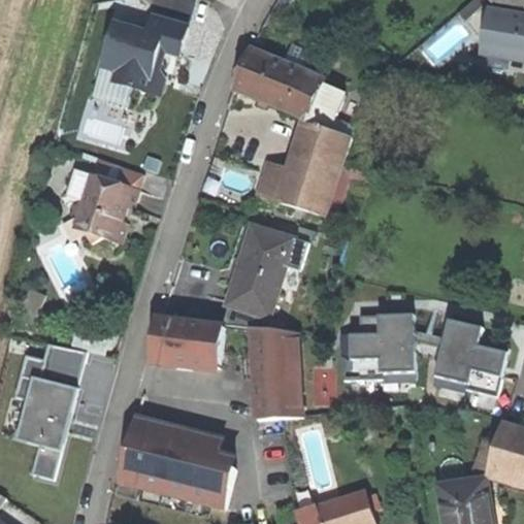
[(488,0),(491,3),(489,9),(523,13),(523,4),(523,0),(488,0)]
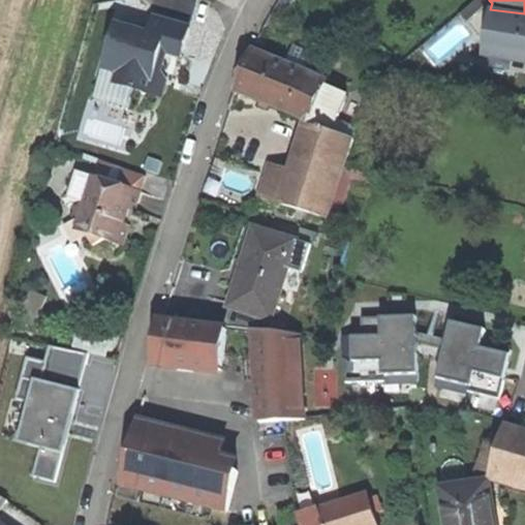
[(524,13),(490,9),(487,8),(481,54),(524,59),(524,13)]
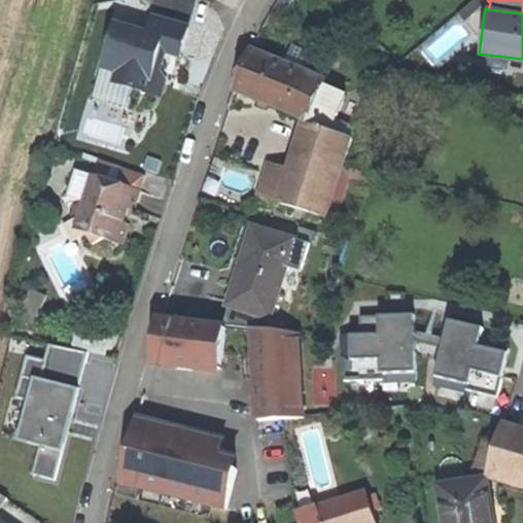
[(181,46),(187,23),(152,12),(147,30),(115,21),(103,65),(117,69),(113,80),(135,86),(160,94),(165,76),(157,61),(160,47),(179,54),(181,46)]
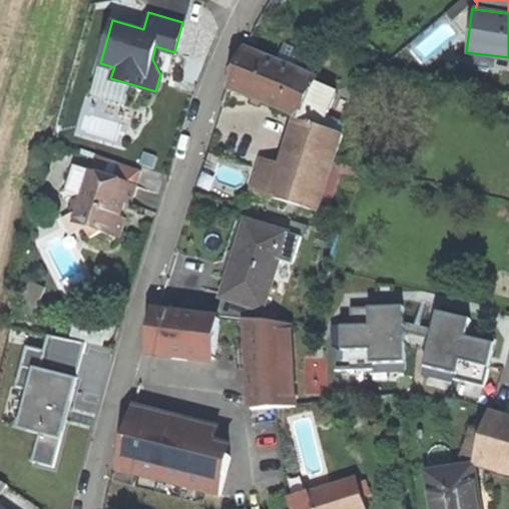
[(227,83),(301,111),(313,72),(244,45),(235,66),(227,83)]
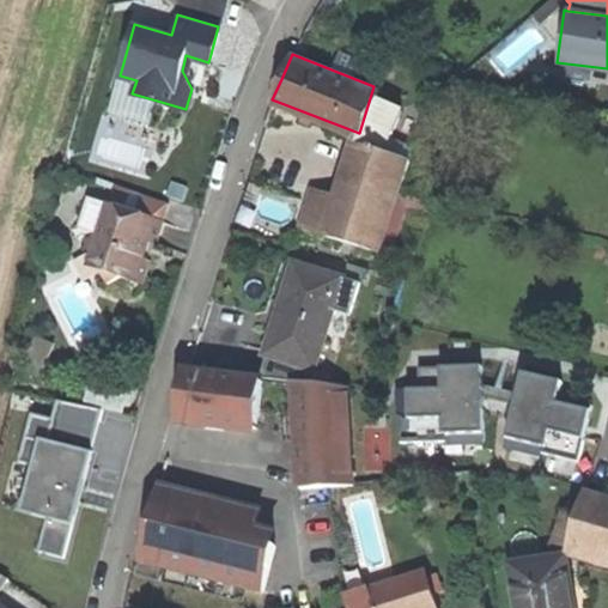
[(151,120),(157,101),(132,93),(137,80),(120,76),(109,109),(151,120)]
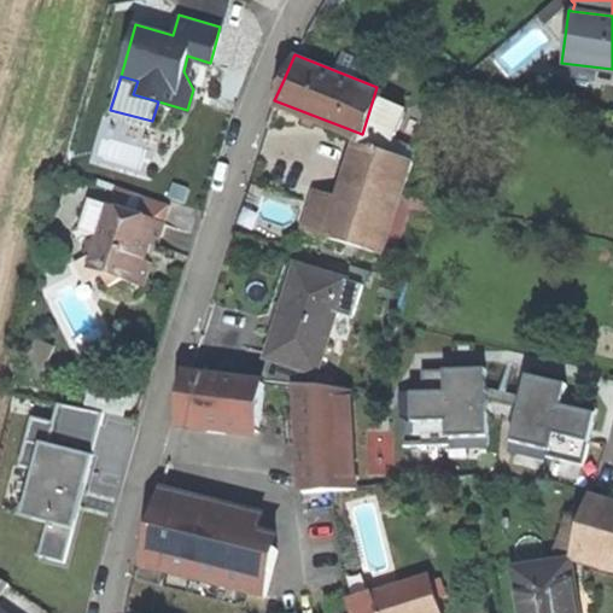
[(303,226),(381,249),(410,157),(360,141),(338,208),(311,200),(303,226)]
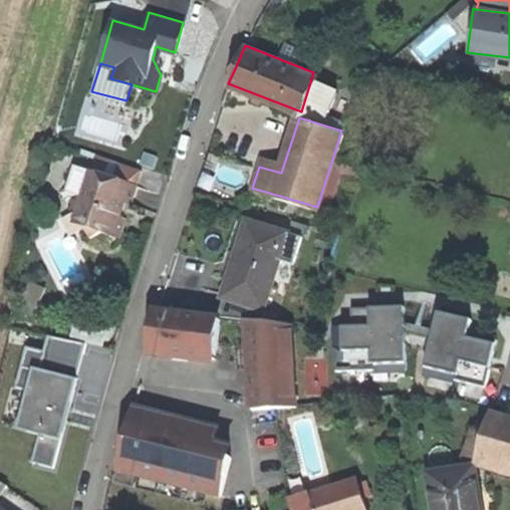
[(131,199),(141,165),(97,153),(93,168),(74,162),(67,189),(73,191),(77,196),(71,200),(89,235),(102,229),(119,233),(123,220),(126,213),(121,212),(117,206),(120,197),(131,199)]
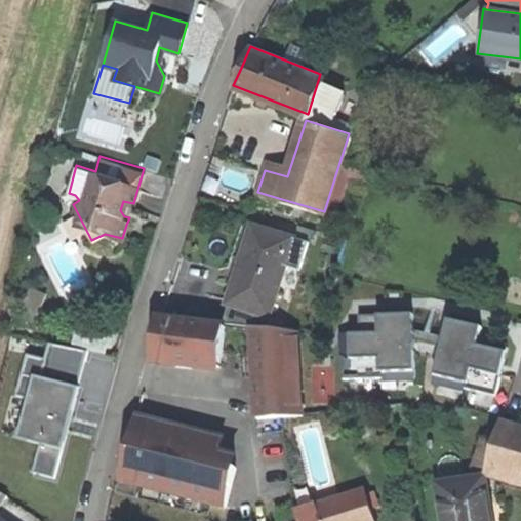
[(227,301),(268,312),(277,283),(292,287),(307,239),(293,235),(292,234),(250,222),(238,263),(227,301)]
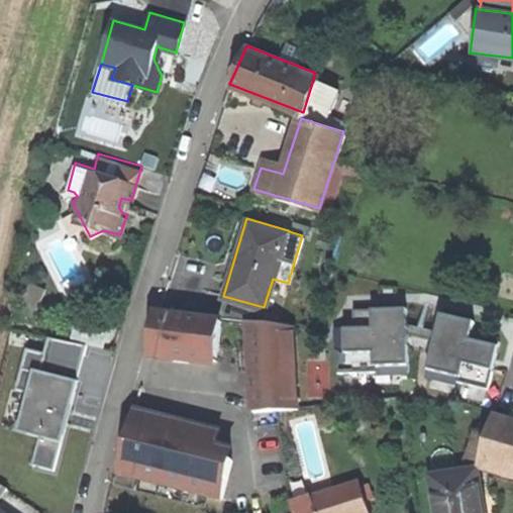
[(373,348),(374,369),(405,368),(404,328),(403,306),(371,307),(372,324),(351,325),(341,326),(342,350),(373,348)]
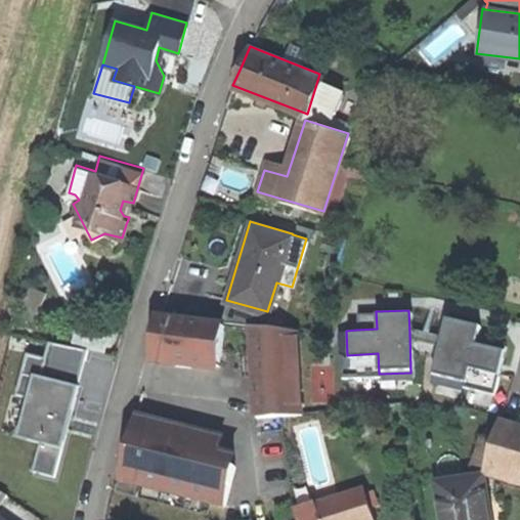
[(355,312),(356,330),(377,329),(376,311),(355,312)]
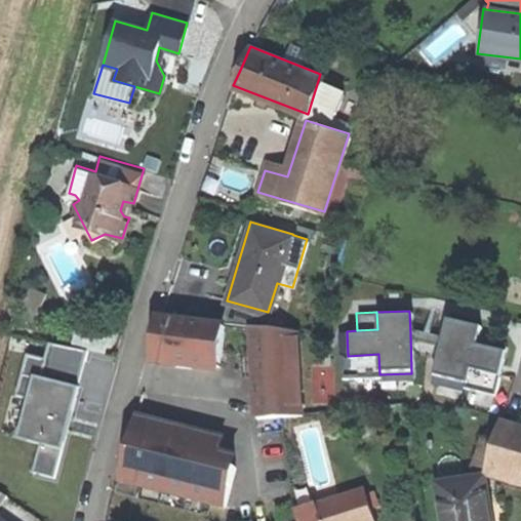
[(154,355),(218,362),(224,322),(159,314),(155,344),(154,355)]
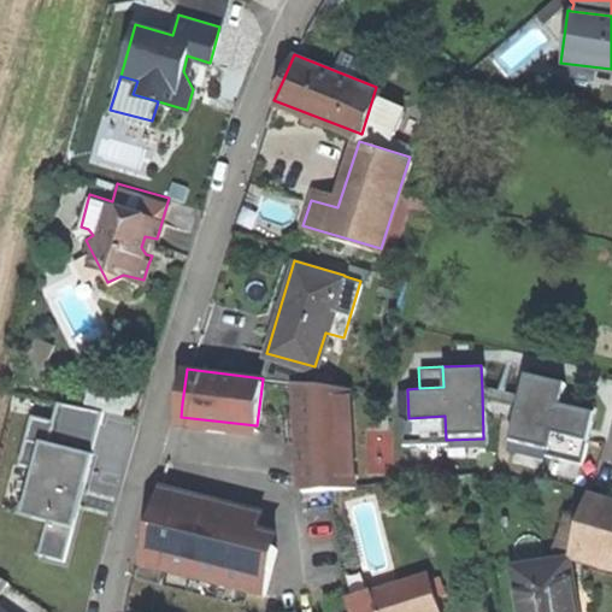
[(505,443),(543,453),(549,429),(584,436),(586,430),(592,405),(558,396),(562,381),(522,371),(505,443)]
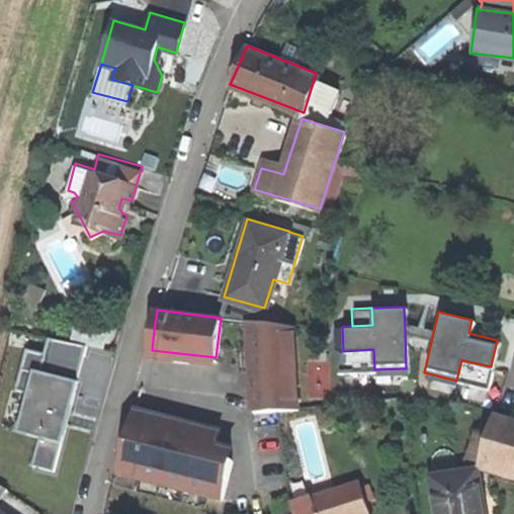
[(249,375),(251,409),(294,408),(289,326),(245,321),(249,375)]
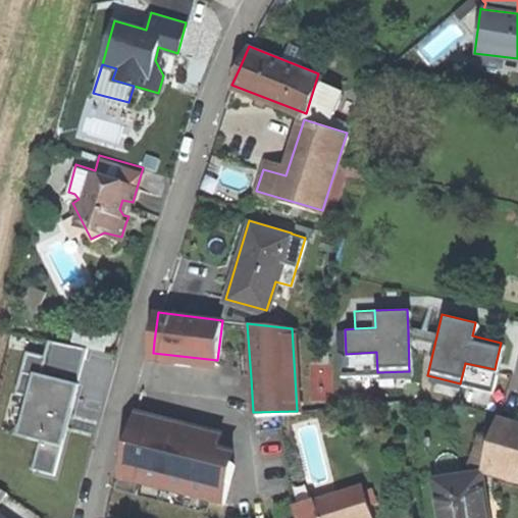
[(83,324),(78,346),(83,347),(101,351),(106,329),(83,324)]
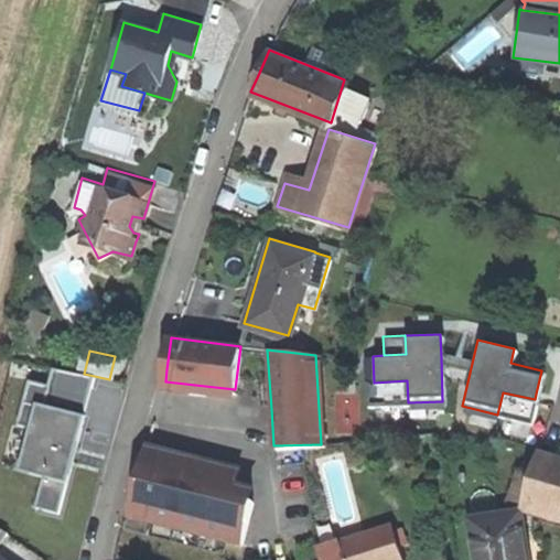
[(365,383),(374,383),(373,356),(364,356),(365,383)]
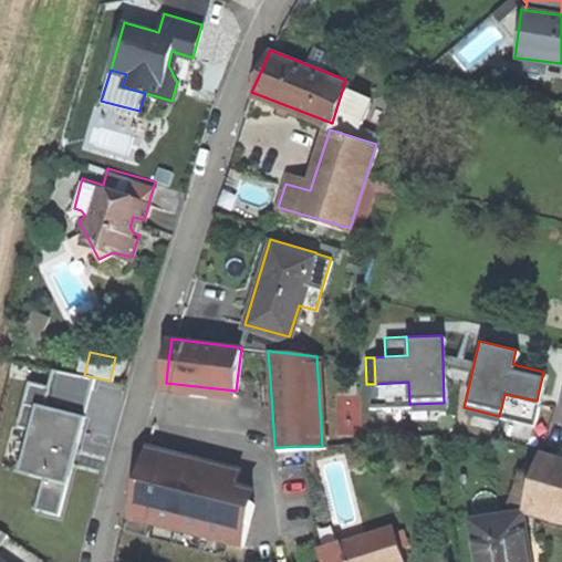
[(44,384),(40,405),(80,415),(90,376),(84,375),(49,366),(44,384)]
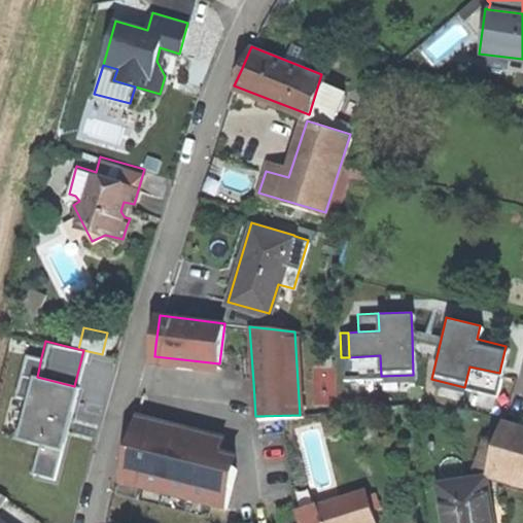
[(31,375),(37,377),(41,357),(23,353),(12,394),(25,397),(31,375)]
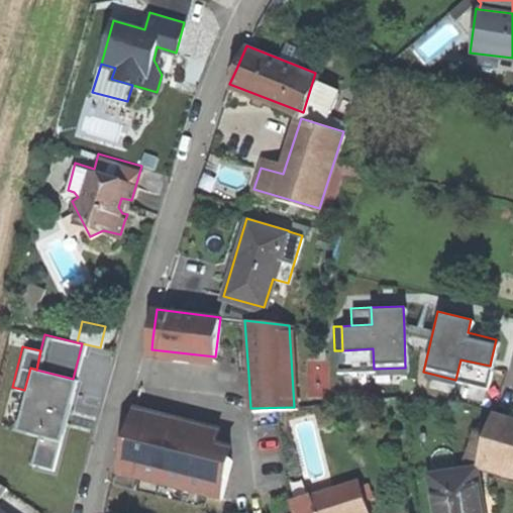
[(342,350),(334,350),(335,372),(374,370),(374,369),(373,348),(342,350)]
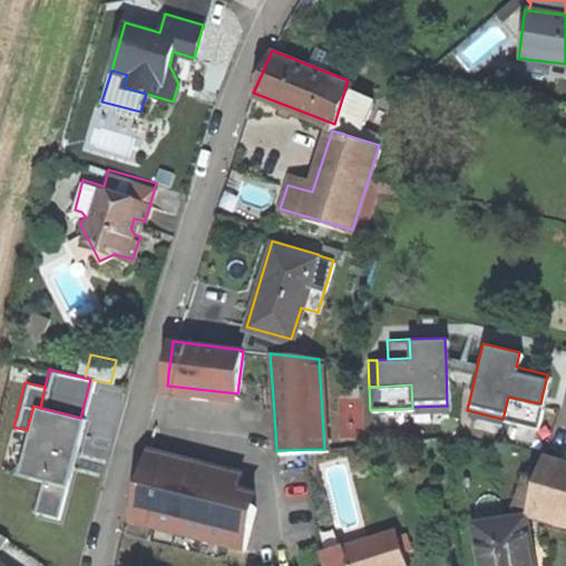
[(535,426),(540,403),(508,397),(503,419),(535,426)]
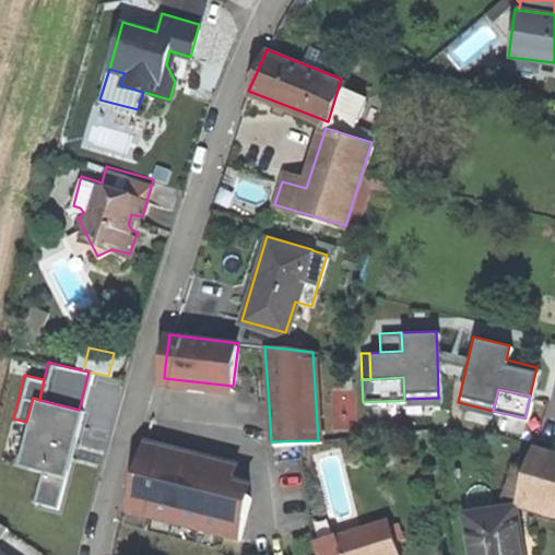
[(330,421),(353,422),(354,393),(330,392),(330,421)]
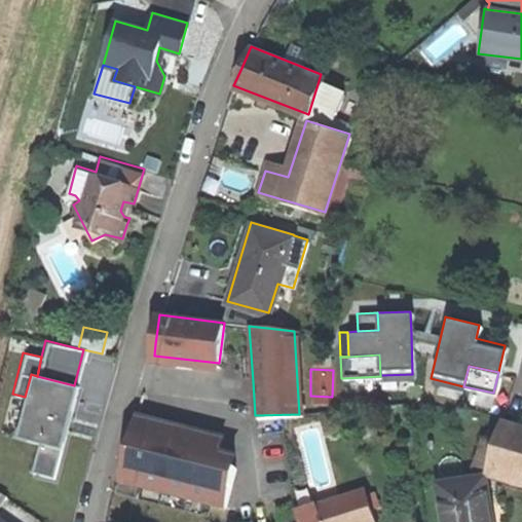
[(38,437),(37,442),(59,448),(74,385),(37,376),(31,374),(25,397),(16,431),(38,437)]
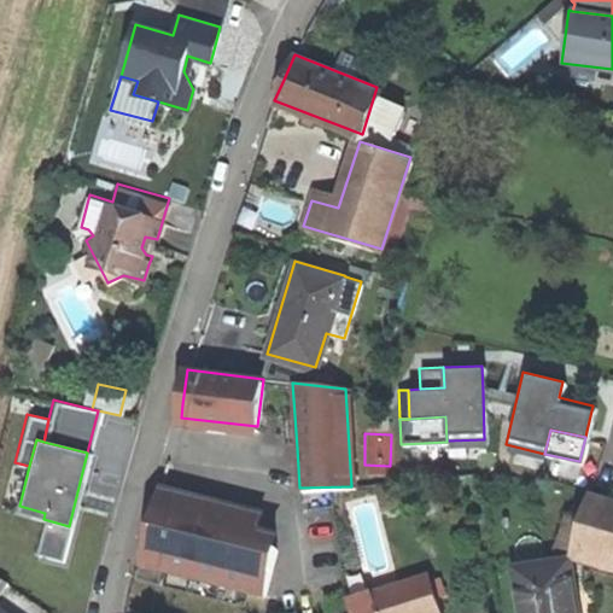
[(275,544),(255,541),(262,511),(232,503),(159,485),(140,561),(264,591),(275,544)]
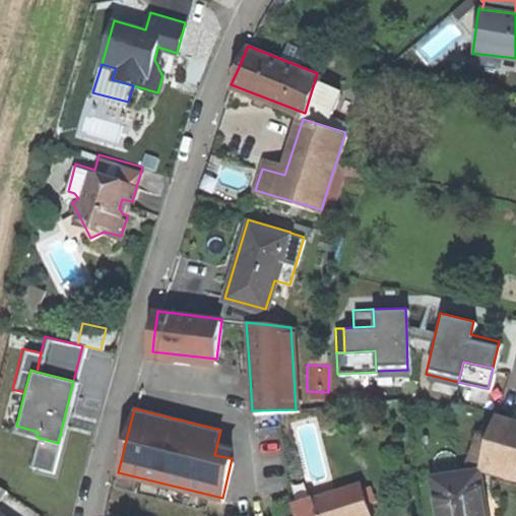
[(515,422),(494,415),(488,437),(479,463),(515,473),(515,422)]
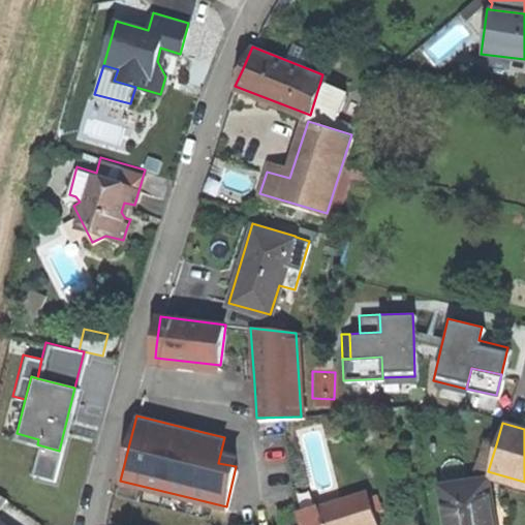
[(16,439),(37,444),(38,439),(17,433),(16,439)]
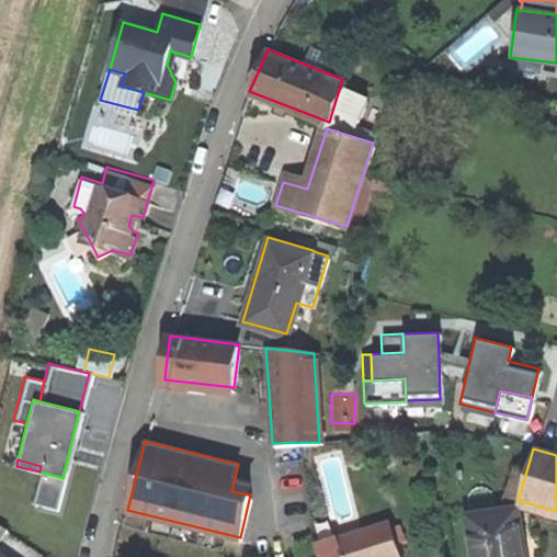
[(506,497),(518,500),(526,472),(513,468),(506,497)]
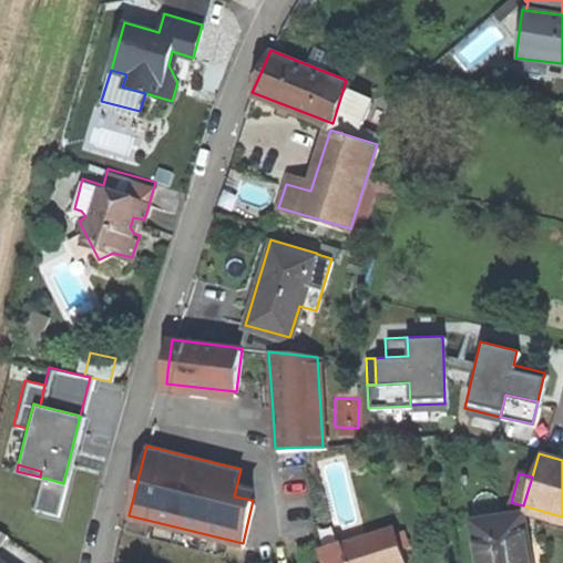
[(63,483),(40,477),(32,509),(55,514),(63,483)]
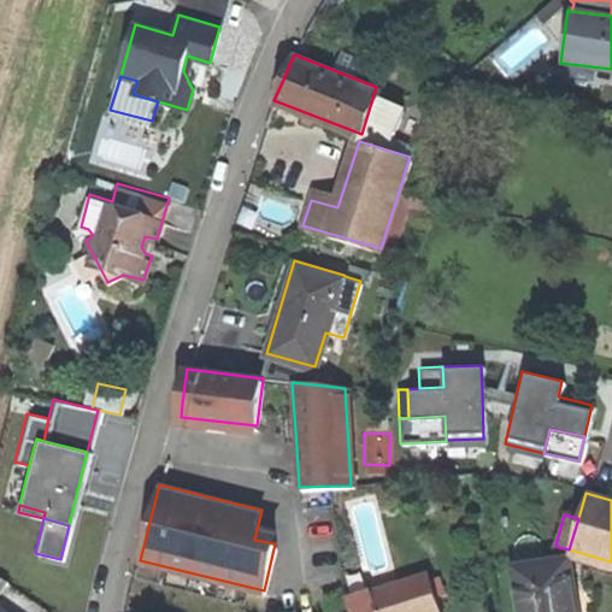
[(574,611),(570,589),(565,558),(512,566),(518,611),(574,611)]
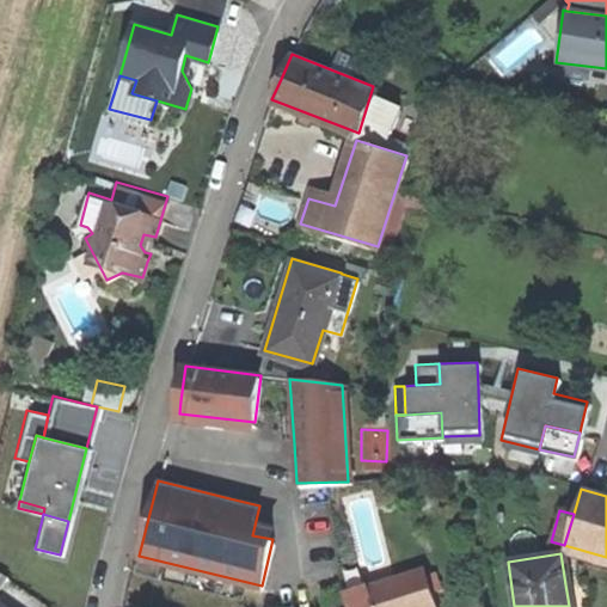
[(435,606),(422,566),(342,592),(345,606),(435,606)]
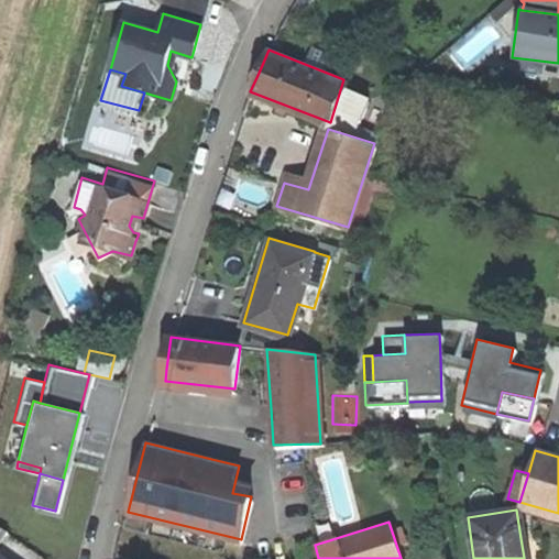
[(0,540),(9,529),(0,524),(0,540)]
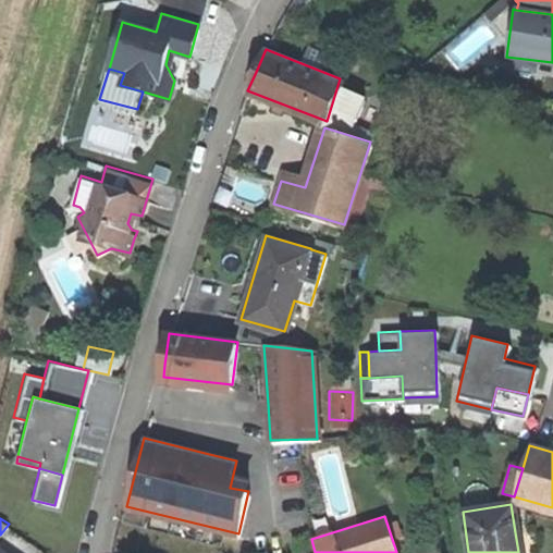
[(518,552),(530,552),(527,530),(515,532),(518,552)]
